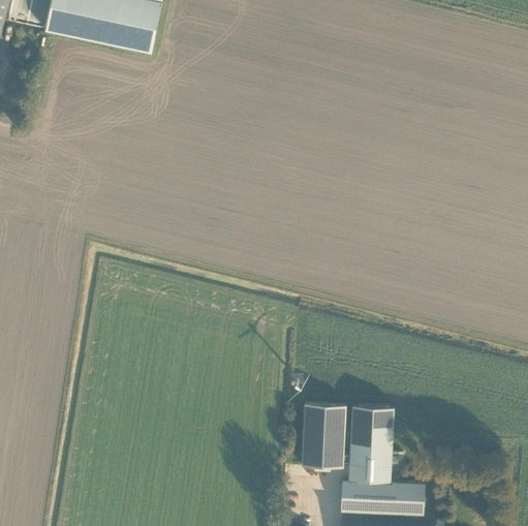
[(9,0),(8,0),(0,0),(0,40),(1,40),(9,0)]
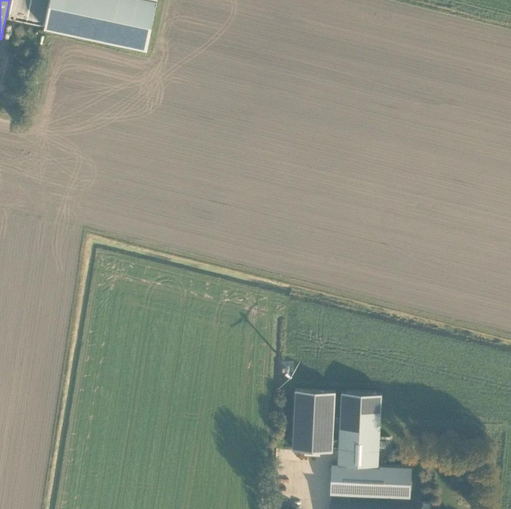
[(11,0),(7,23),(44,29),(49,0),(11,0)]
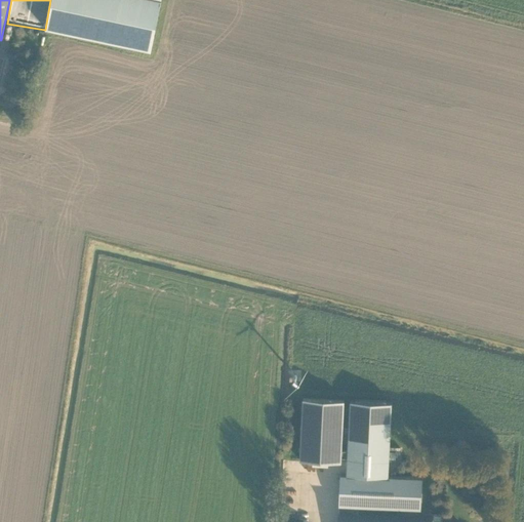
[(150,51),(159,0),(50,0),(45,30),(150,51)]
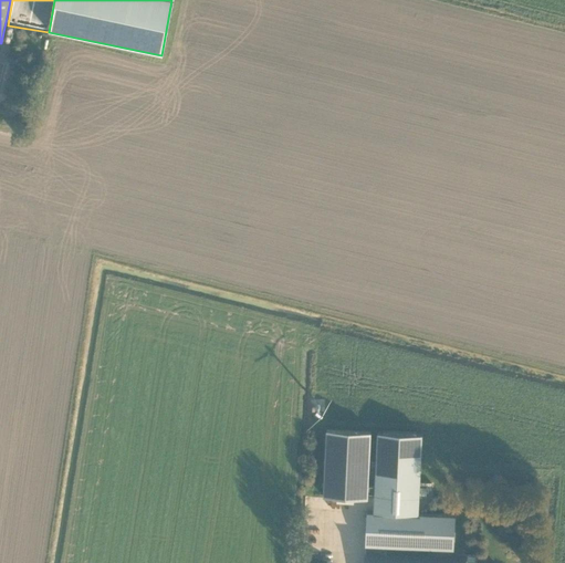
[(19,53),(8,52),(7,62),(18,64),(19,53)]
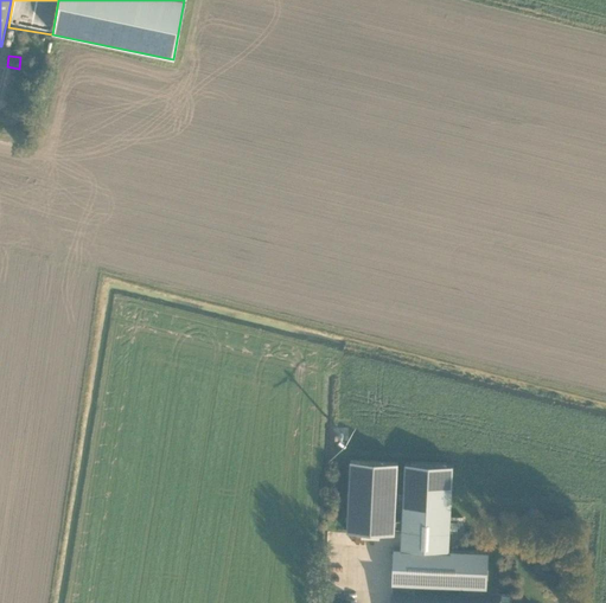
[(394,521),(396,464),(349,462),(345,533),(393,536),(394,530),(401,530),(400,550),(448,552),(452,467),(403,466),(401,521),(394,521)]
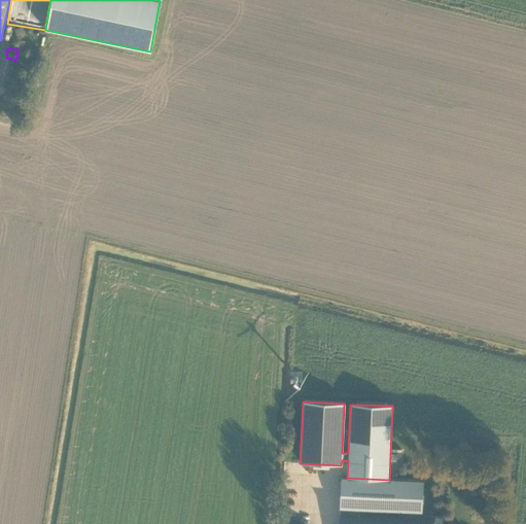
[(443,523),(443,518),(433,518),(433,515),(344,512),(344,510),(422,513),(423,483),(342,479),(340,523),(443,523)]
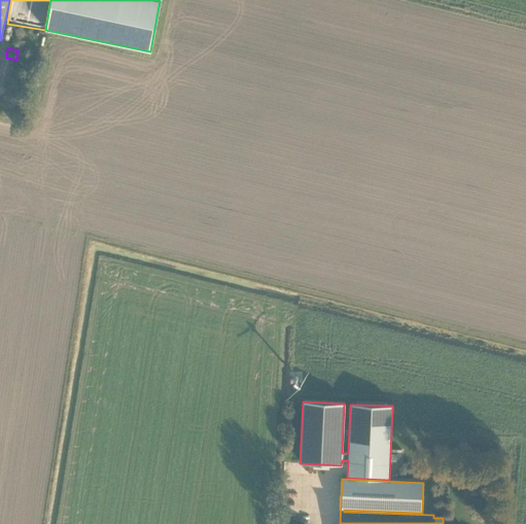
All buildings are outlined.
